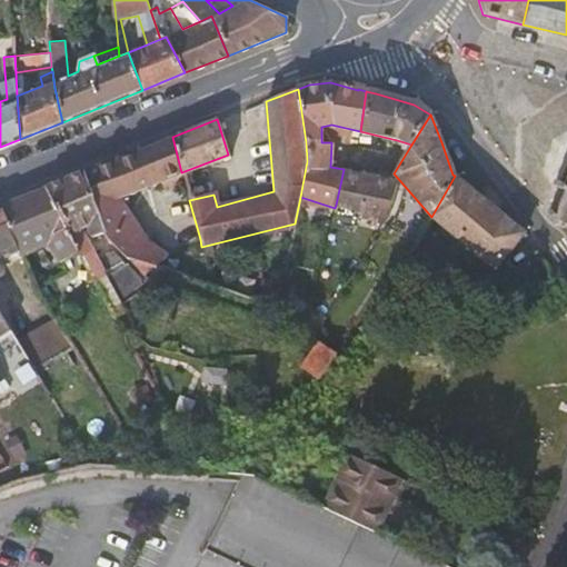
[(170,258),(167,255),(148,239),(141,229),(121,196),(181,172),(172,137),(119,158),(118,156),(81,171),(106,230),(110,237),(117,244),(127,255),(130,257),(135,259),(138,259),(142,259),(167,268),(170,258)]
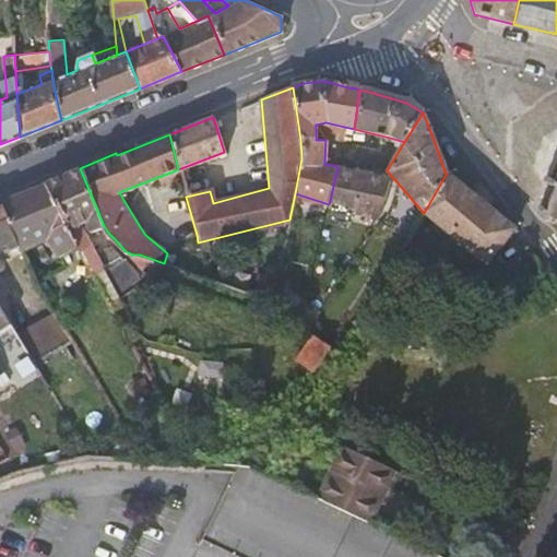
[(355,212),(376,218),(379,216),(389,182),(387,178),(338,166),(330,201),(355,208),(355,212)]
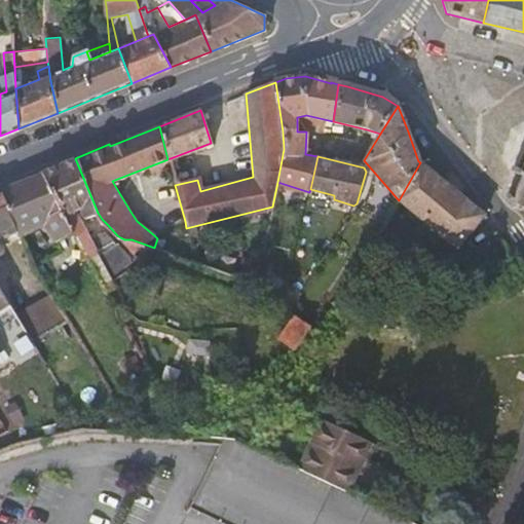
[(43,171),(44,173),(72,232),(98,279),(108,273),(133,254),(137,250),(126,241),(127,239),(124,239),(120,237),(117,235),(108,225),(88,235),(75,208),(80,207),(85,218),(98,213),(75,158),(43,171)]
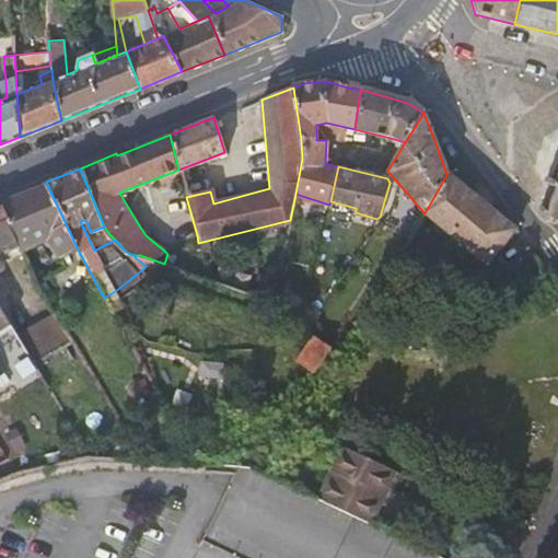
[(557,169),(554,179),(546,175),(544,181),(555,186),(546,206),(539,204),(537,208),(542,210),(539,217),(545,219),(547,214),(557,219),(557,169)]
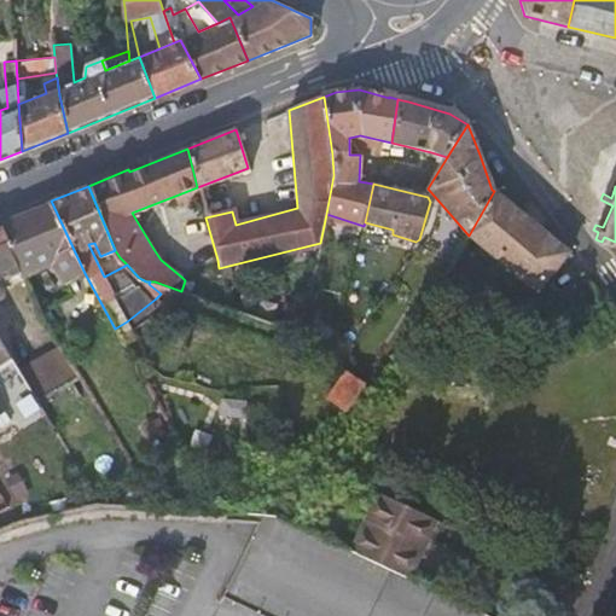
[(154,249),(161,260),(181,277),(218,260),(205,218),(197,187),(132,213),(154,249)]
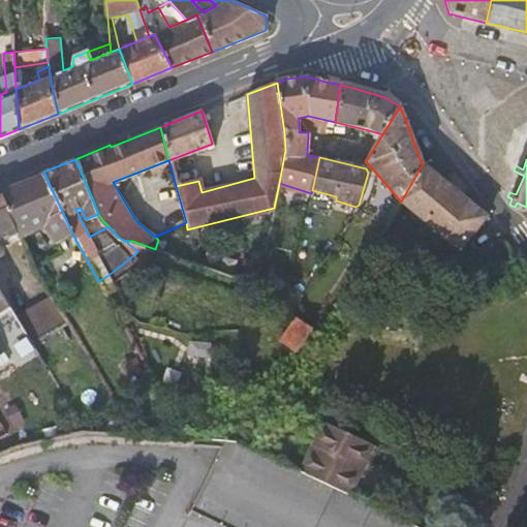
[(401,202),(459,250),(486,216),(452,188),(423,163),(401,202)]
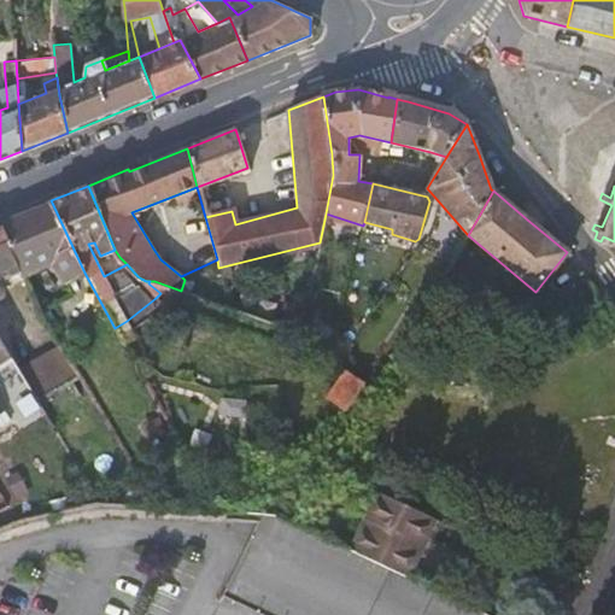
[(54,263),(65,282),(85,273),(52,203),(0,224),(0,227),(21,271),(50,259),(52,263),(54,263)]
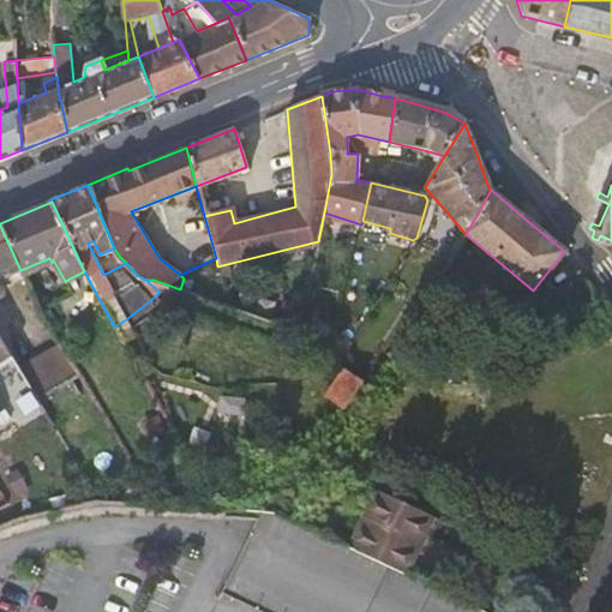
[(0,277),(21,270),(0,226),(0,277)]
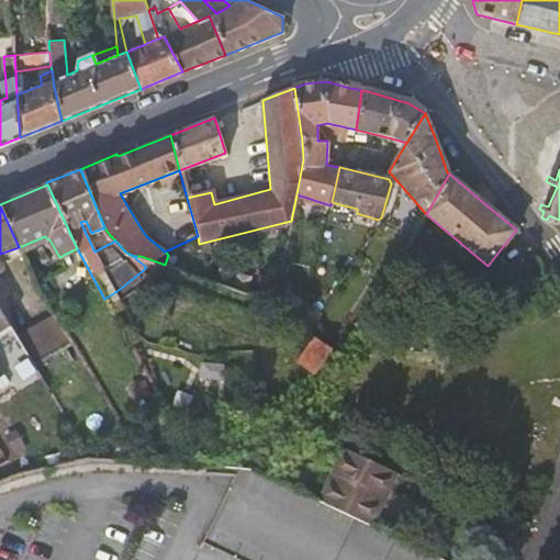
[(0,332),(10,325),(7,318),(0,306),(0,332)]
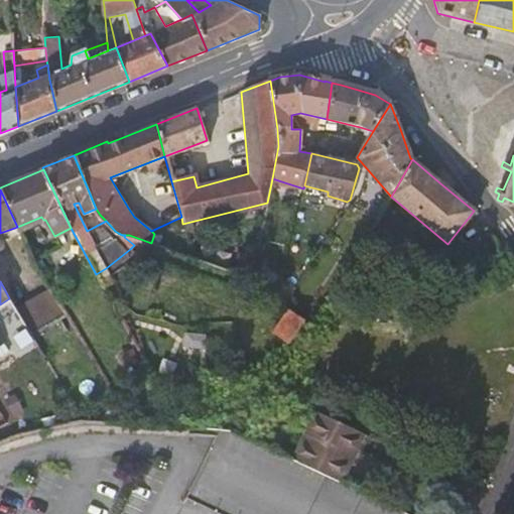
[(21,298),(14,287),(6,292),(9,298),(12,303),(21,298)]
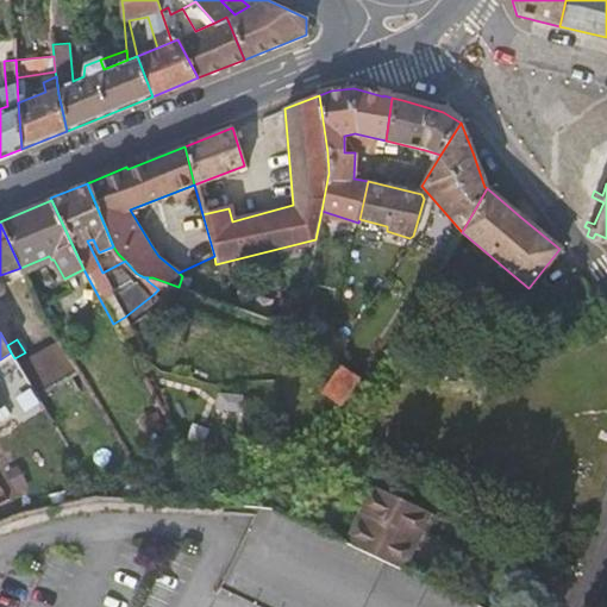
[(79,373),(58,342),(18,364),(37,396),(79,373)]
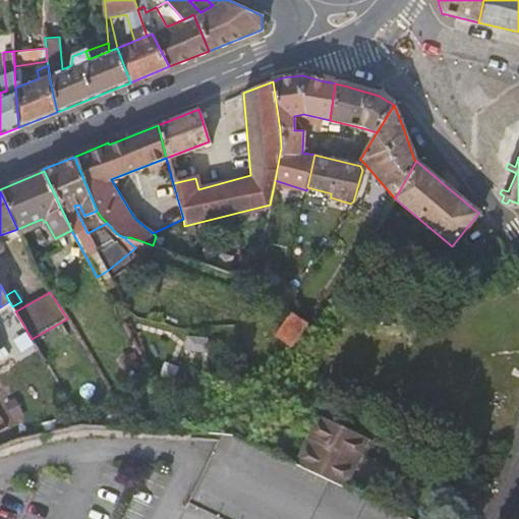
[(308,326),(319,309),(294,292),(285,307),(307,325),(308,326)]
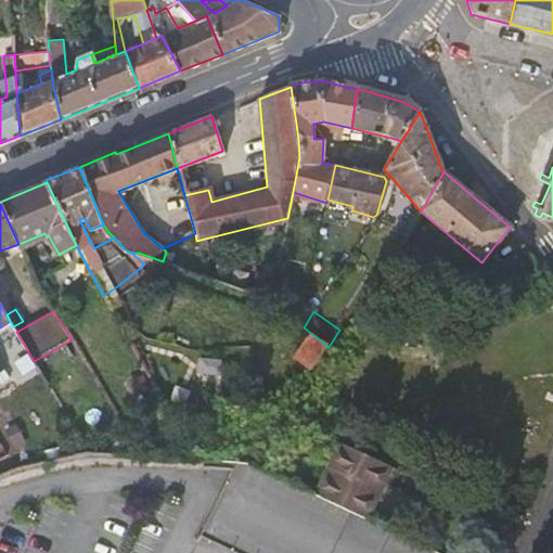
[(318,491),(358,512),(370,516),(394,465),(342,440),(318,491)]
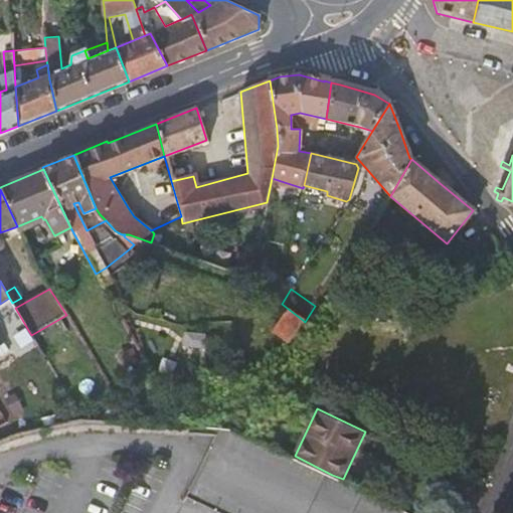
[(0,441),(20,436),(12,417),(0,422),(0,441)]
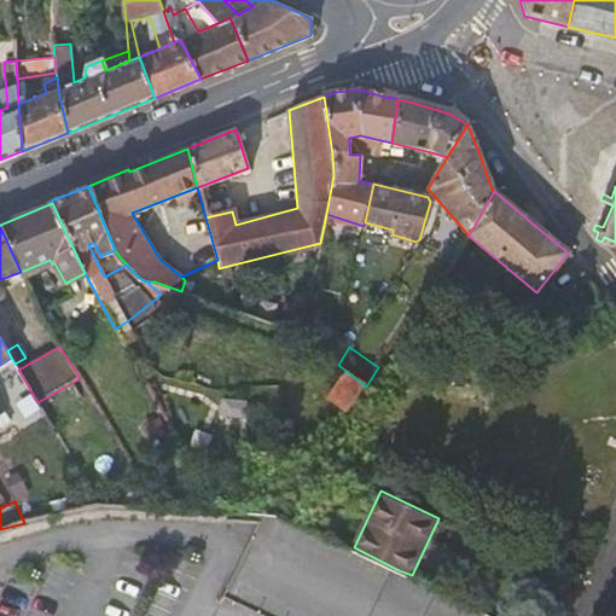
[(260,512),(226,592),(249,604),(290,517),(290,513),(260,512)]
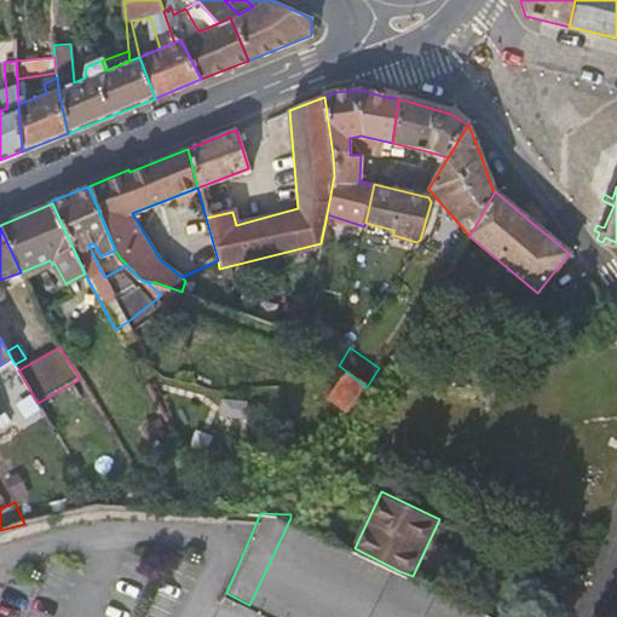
[(375,616),(399,571),(355,548),(290,518),(249,605),(274,616),(375,616)]
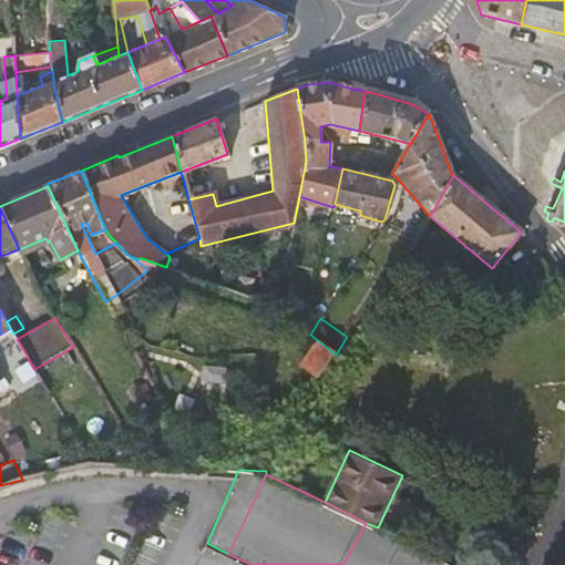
[(455,564),(378,527),(366,523),(343,564),(455,564)]
